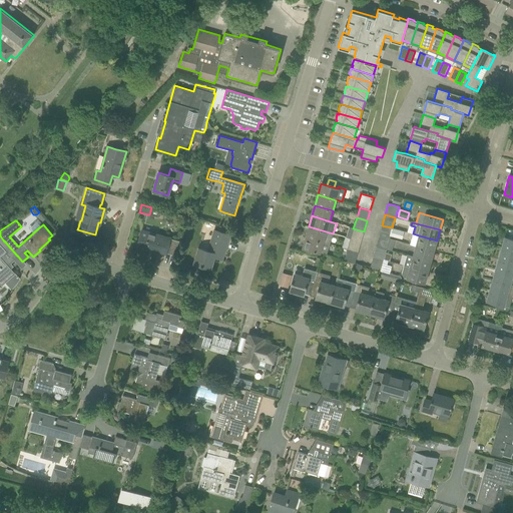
[(392,227),(382,225),(379,235),(389,238),(392,227)]
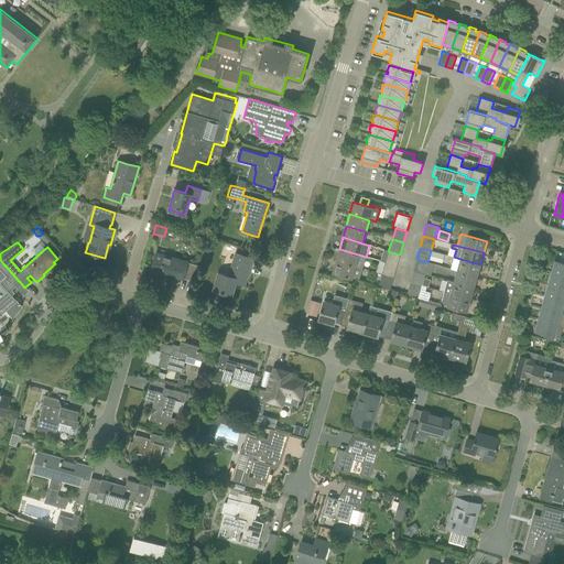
[(366,257),(339,249),(336,260),(362,269),(366,257)]
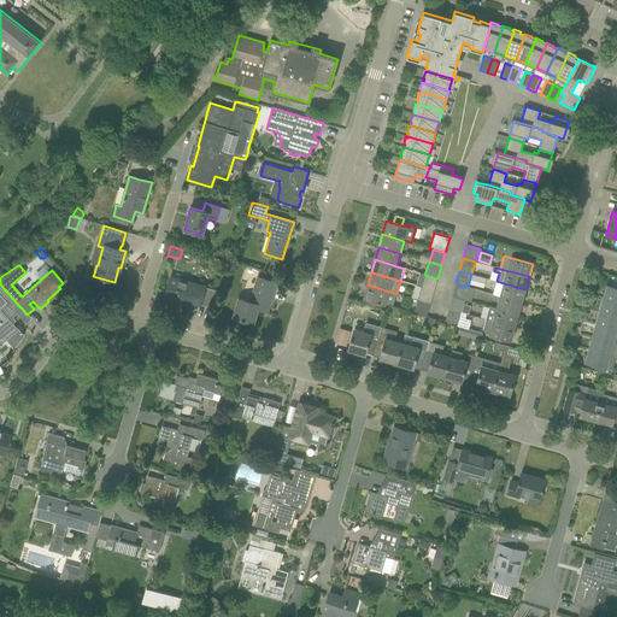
[(438,278),(424,275),(421,287),(434,291),(438,278)]
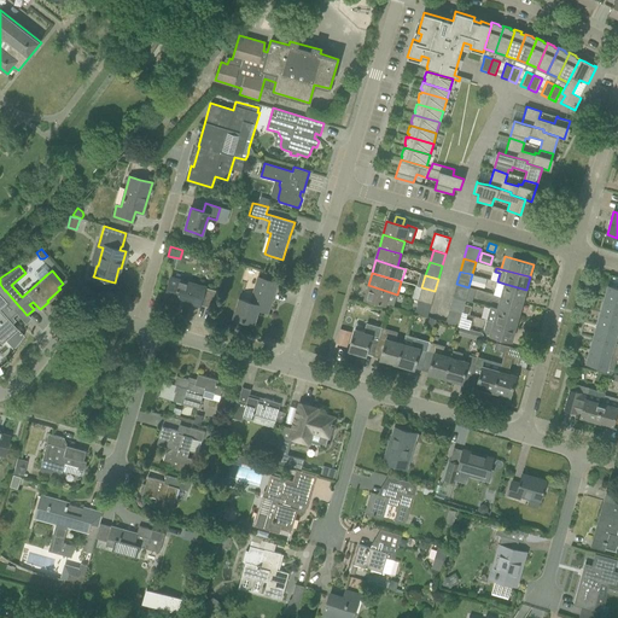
[(239,299),(238,307),(234,318),(254,324),(258,310),(267,313),(277,284),(257,278),(250,302),(239,299)]
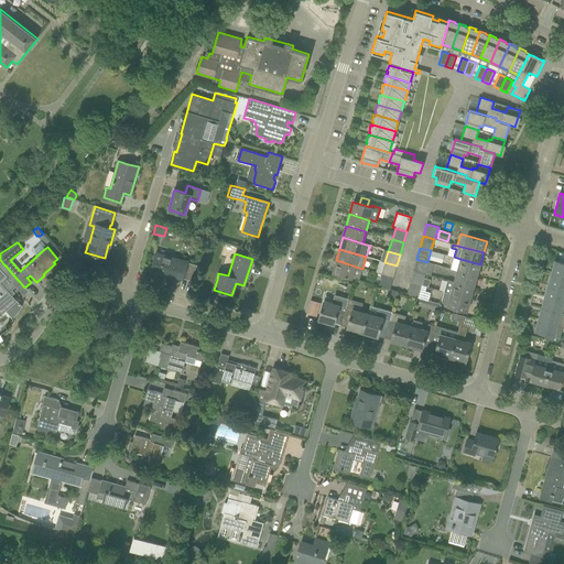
[(183,279),(186,268),(187,262),(174,259),(174,260),(155,255),(150,271),(164,275),(164,273),(183,279)]
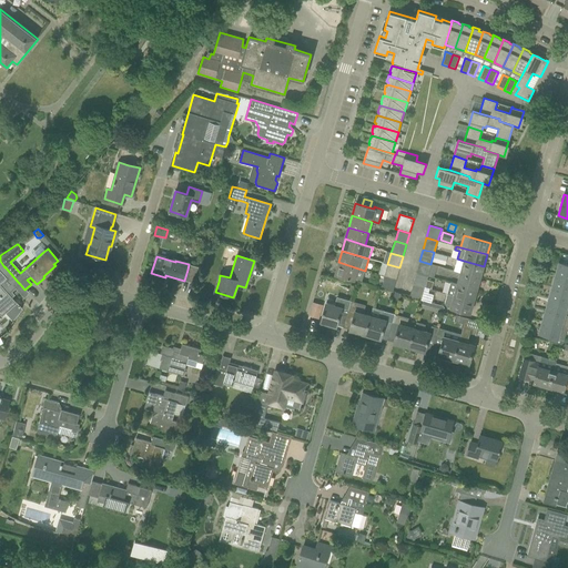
[(0,315),(1,316),(4,313),(12,322),(21,310),(16,303),(8,295),(20,284),(18,282),(4,266),(4,267),(0,261),(0,315)]
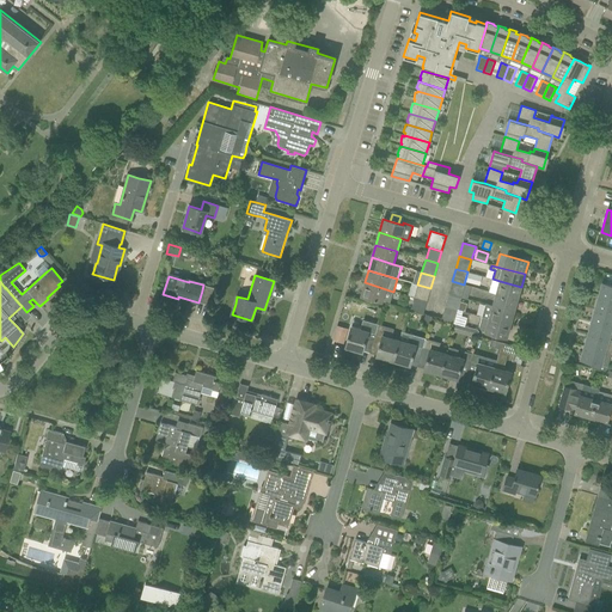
[(471,287),(464,285),(452,281),(448,294),(460,298),(467,300),(471,287)]
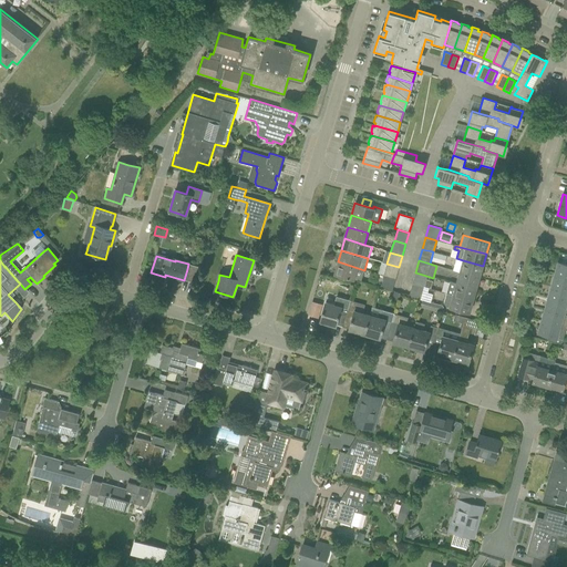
[(480,278),(483,266),(463,260),(460,271),(480,278)]
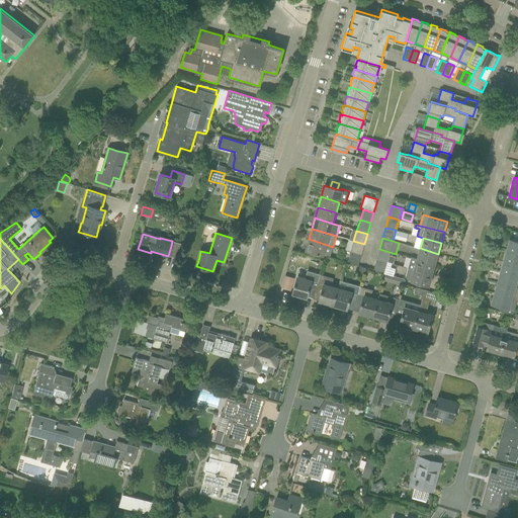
[(333,247),(309,239),(305,250),(323,256),(324,254),(330,256),(333,247)]
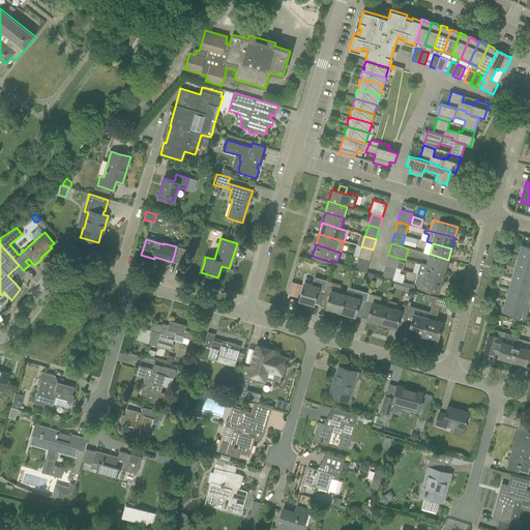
[(521,244),(518,256),(529,259),(529,246),(521,244)]
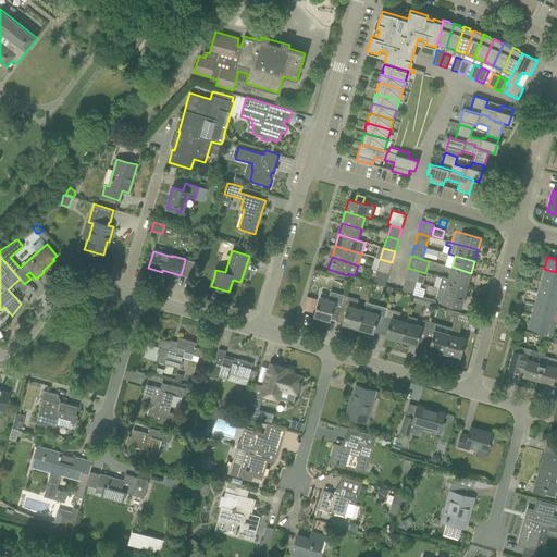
[(392,262),(380,259),(376,271),(388,274),(392,262)]
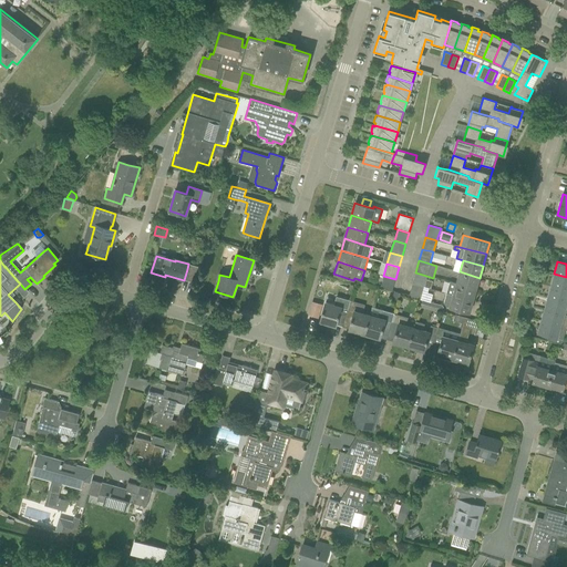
[(456,284),(476,289),(480,278),(460,271),(456,284)]
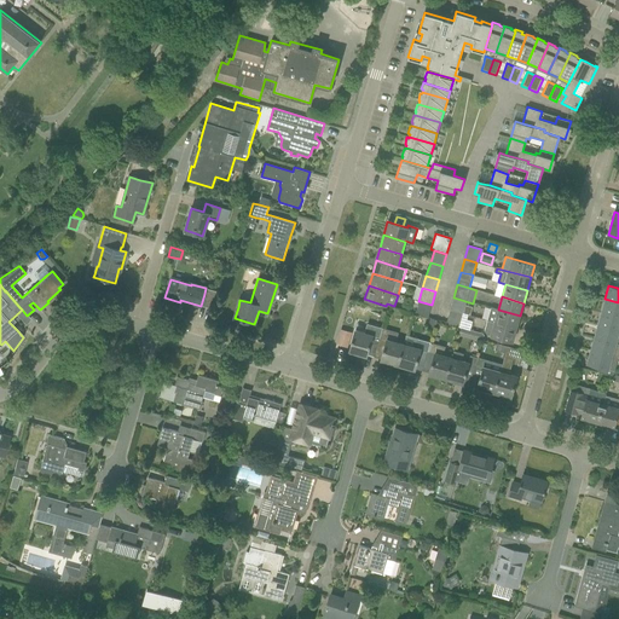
[(450,310),(462,313),(466,301),(453,298),(450,310)]
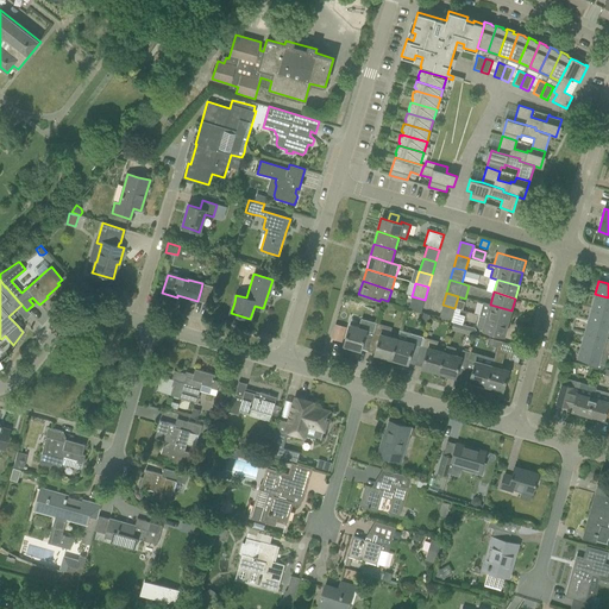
[(608,297),(595,294),(591,306),(608,311),(608,297)]
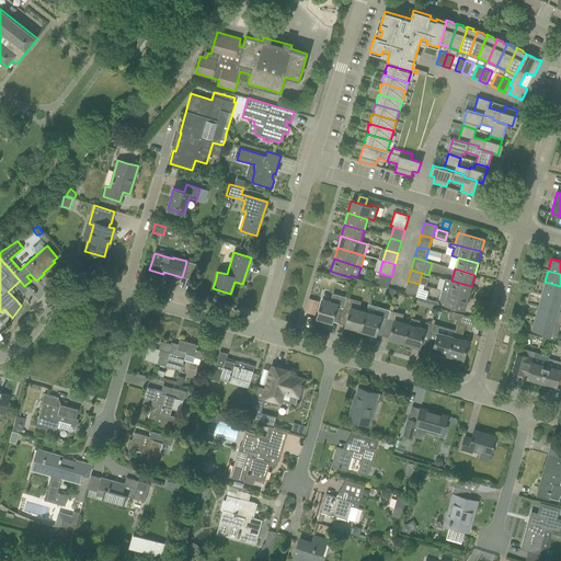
[(387,288),(391,276),(379,273),(376,285),(387,288)]
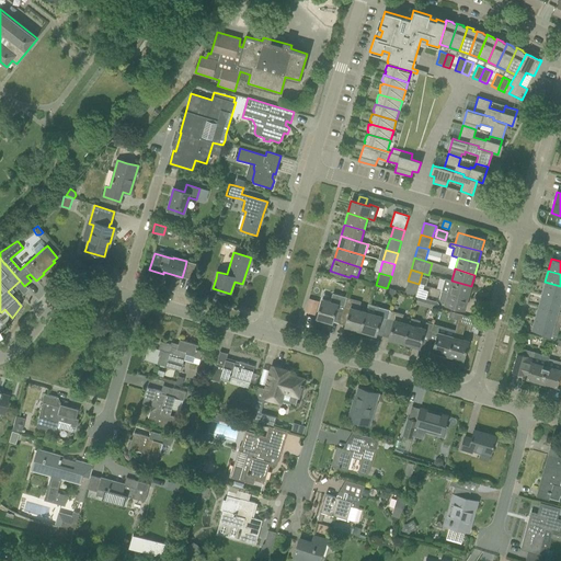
[(468,298),(471,286),(451,281),(445,279),(442,290),(468,298)]
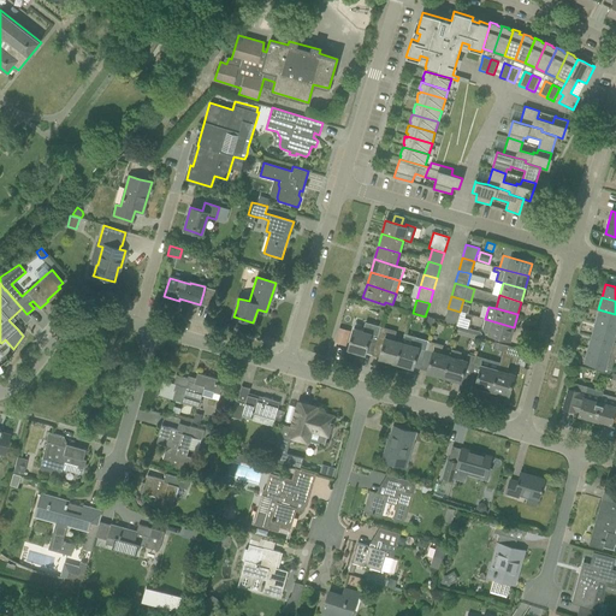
[(615,314),(598,309),(594,323),(615,329),(615,314)]
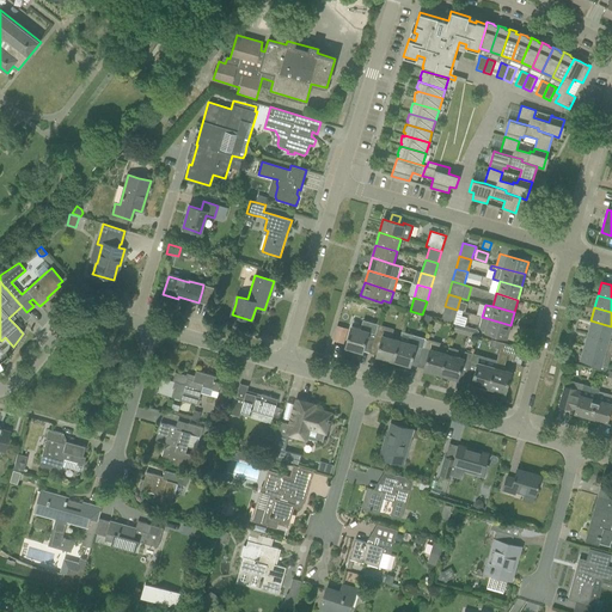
[(444,312),(441,318),(454,322),(456,316),(444,312)]
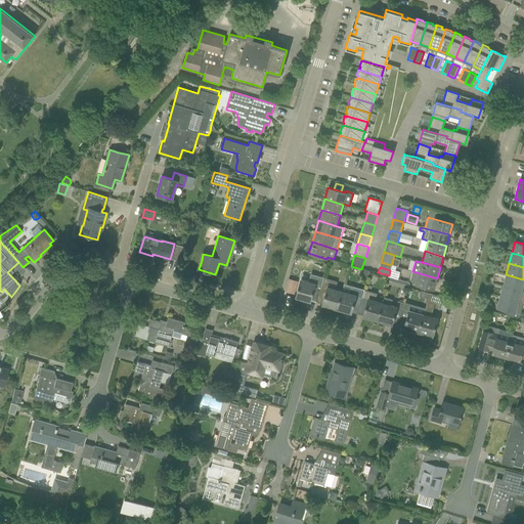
[(422,287),(434,290),(437,278),(412,271),(410,279),(412,284),(415,285),(422,287)]
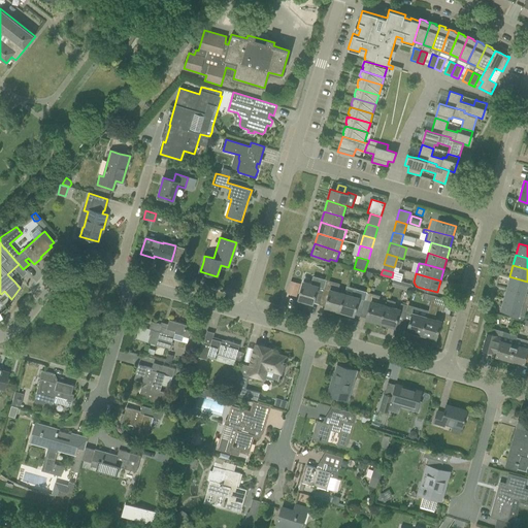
[(312,276),(310,284),(303,282),(298,299),(312,304),(314,300),(320,301),(326,279),(312,276)]
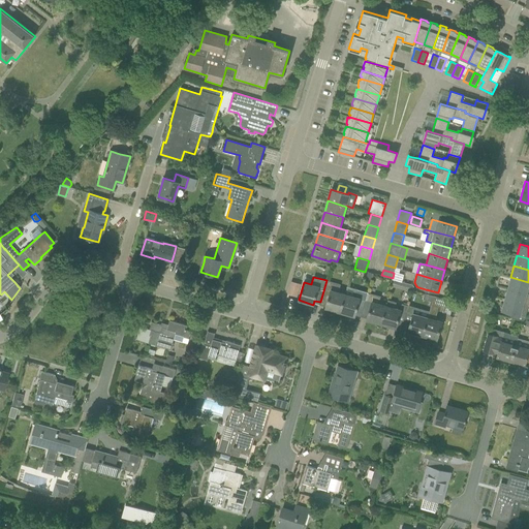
[(528,282),(510,277),(507,288),(528,293),(528,289),(528,283),(528,282)]
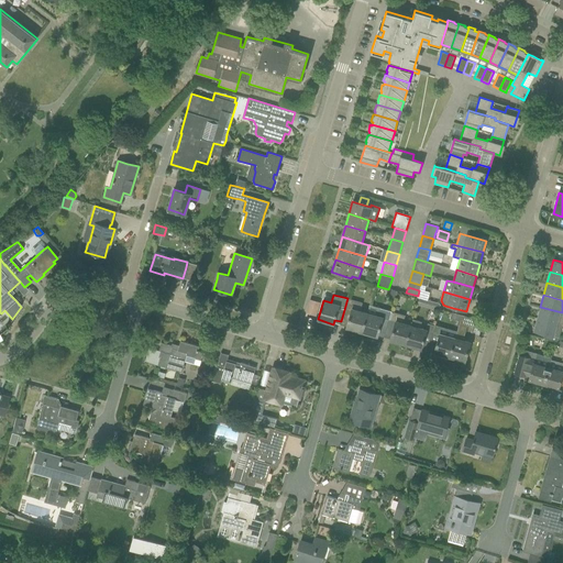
[(419,297),(417,305),(427,308),(429,300),(419,297)]
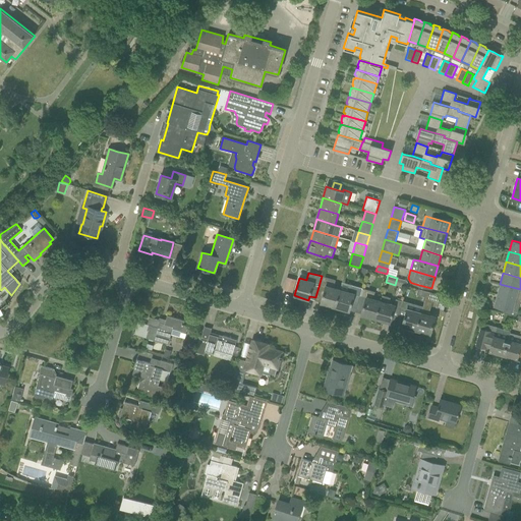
[(322,276),(315,297),(322,299),(321,303),(335,307),(340,290),(333,288),(336,280),(322,276)]
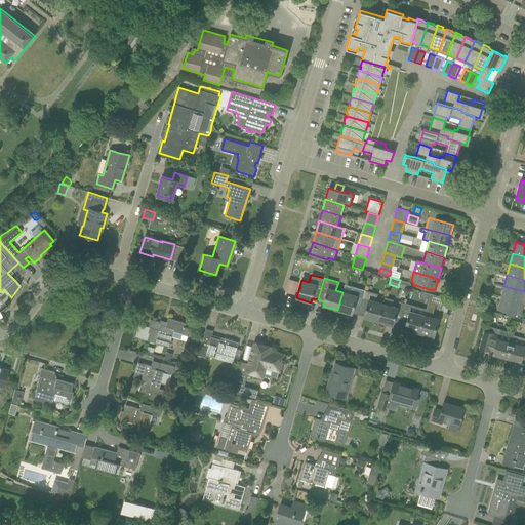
[(524,291),(503,286),(500,296),(524,304),(524,301),(524,291)]
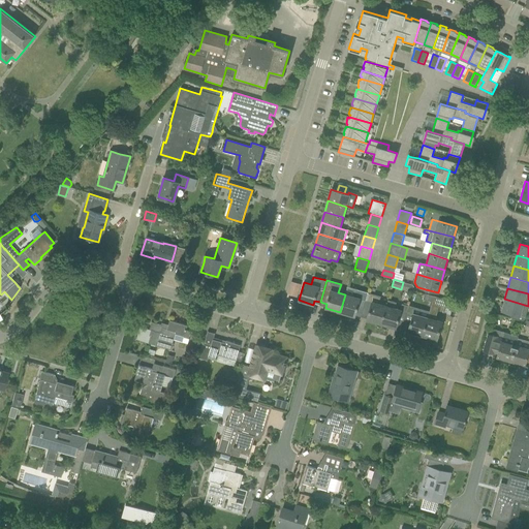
[(345,294),(340,312),(354,316),(355,312),(362,314),(368,292),(356,290),(352,297),(345,294)]
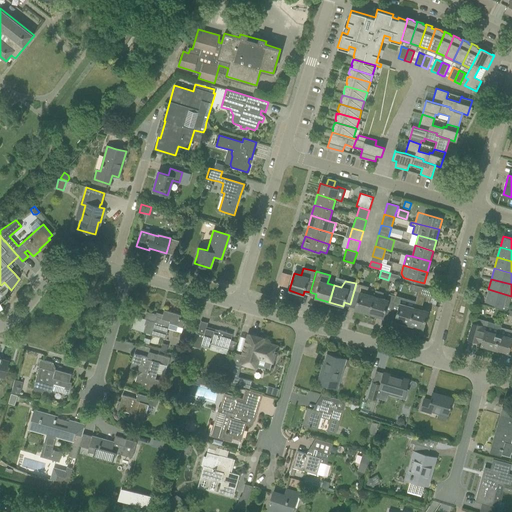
[(354,309),(368,313),(373,296),(366,294),(368,287),(356,283),(350,304),(355,306),(354,309)]
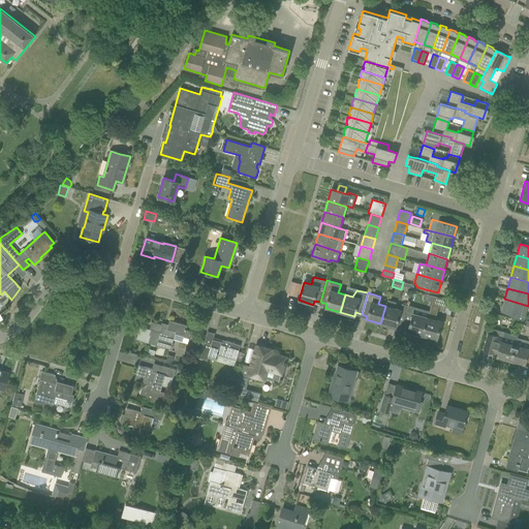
[(446,300),(436,298),(433,297),(432,302),(429,312),(427,317),(422,336),(436,340),(441,322),(435,320),(439,306),(444,307),(446,300)]
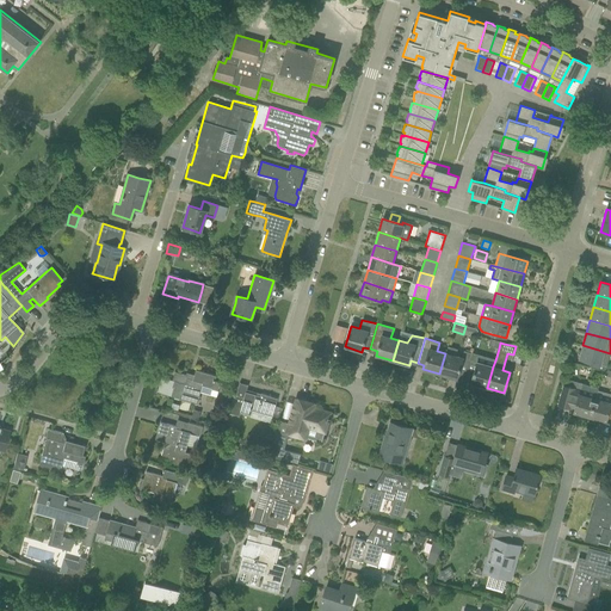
[(582,345),(579,358),(591,362),(592,362),(590,368),(604,371),(605,366),(606,366),(610,353),(582,345)]
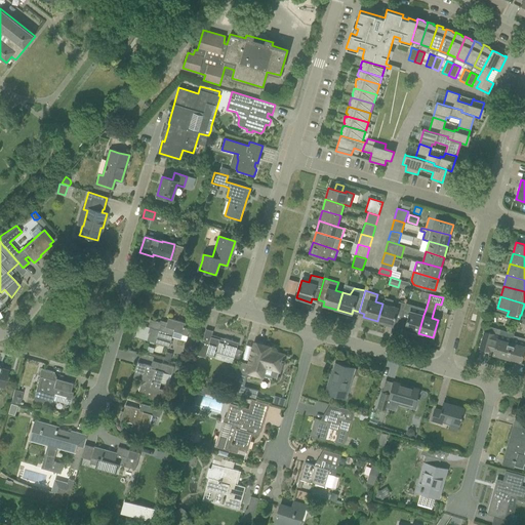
[(394,322),(399,323),(405,304),(399,303),(397,308),(392,306),(393,300),(385,298),(384,304),(382,304),(377,321),(393,325),(394,322)]
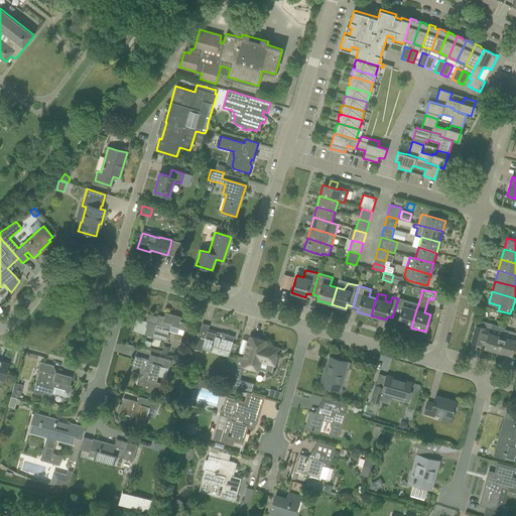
[(396,304),(392,317),(398,319),(397,324),(411,328),(416,309),(404,306),(405,300),(398,298),(396,304)]
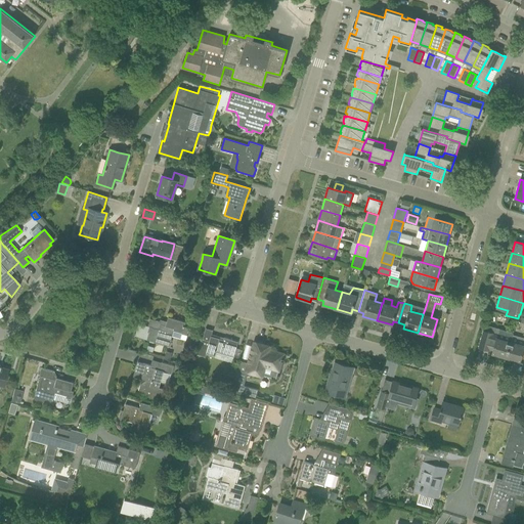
[(146,340),(157,343),(169,347),(174,332),(186,336),(188,329),(184,326),(185,322),(168,317),(166,323),(149,319),(147,326),(150,328),(146,340)]
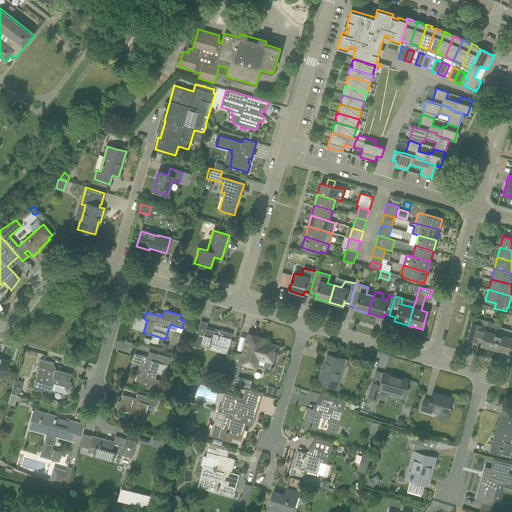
[(494,349),(501,328),(501,325),(482,320),(480,326),(472,323),(467,340),(477,342),(478,341),(482,342),(481,345),(494,349)]
